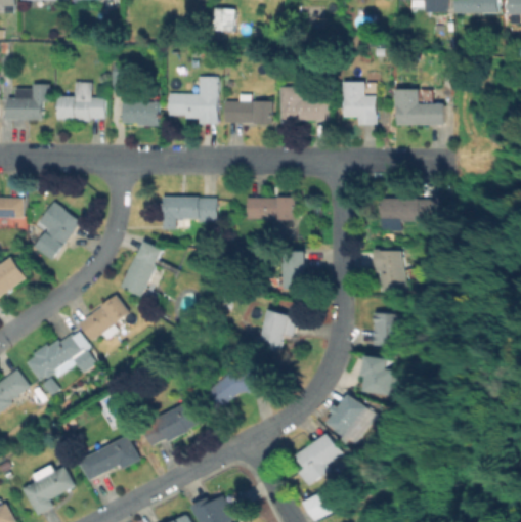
[(12,0),(12,9),(0,9),(0,0),(12,0)]
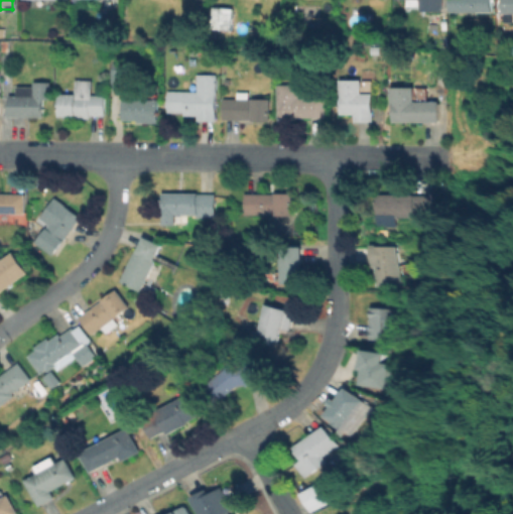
[(439,0),(439,12),(417,11),(417,8),(404,8),(405,0),(439,0)]
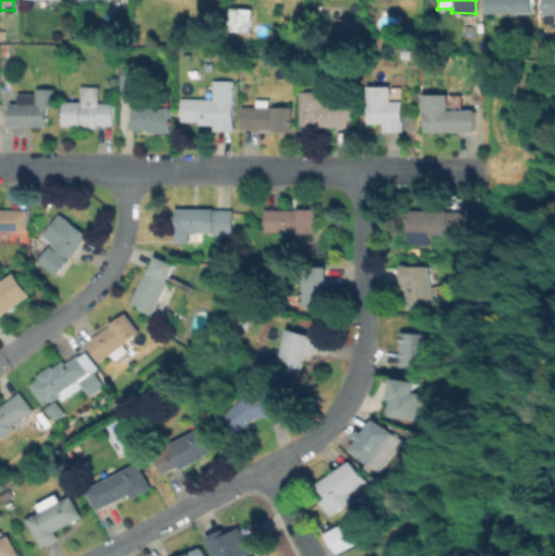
[(531,0),(531,12),(515,12),(515,14),(485,14),(485,0),(531,0)]
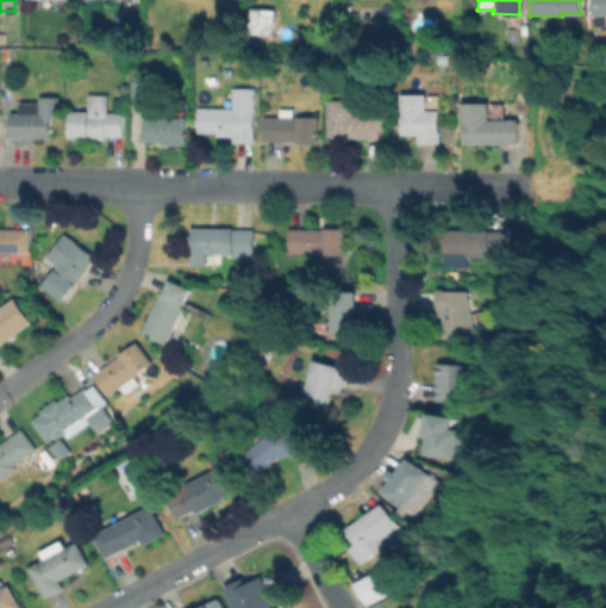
[(605,26),(593,26),(593,17),(591,17),(591,0),(605,0),(605,26)]
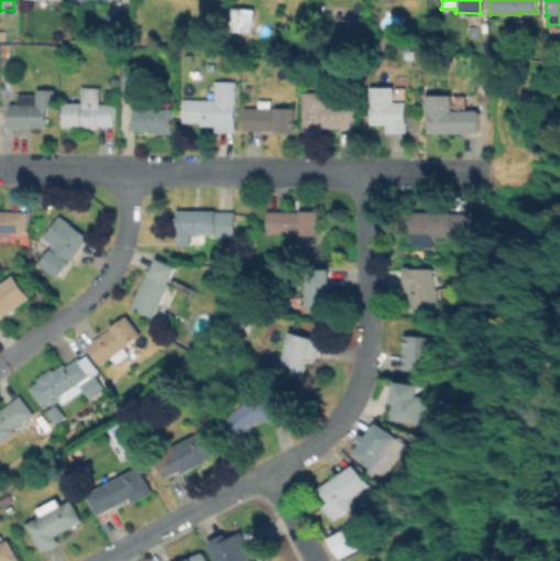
[(251,11),(249,34),(228,32),(230,9),(251,11)]
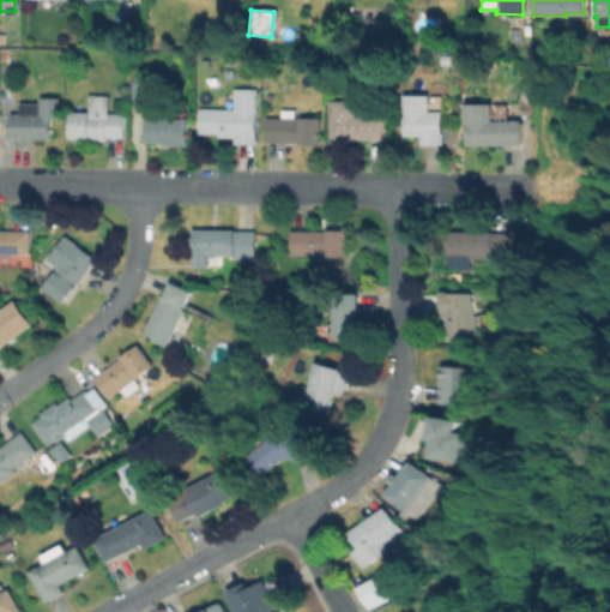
[(448,65),(448,67),(439,67),(439,58),(448,58),(448,65)]
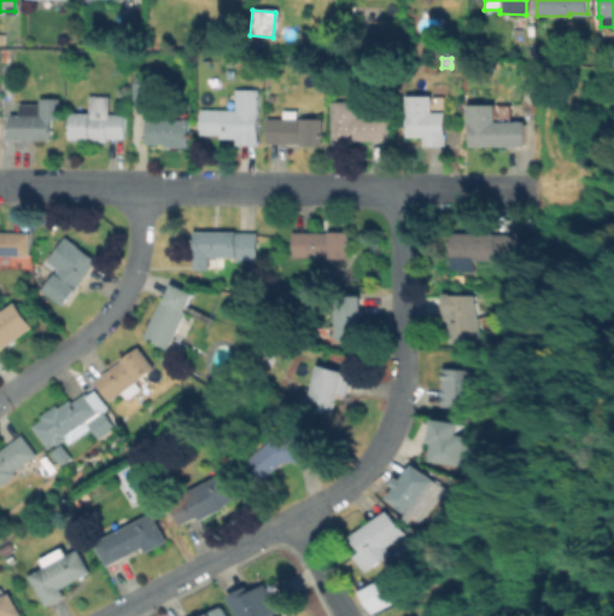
[(152,83),(152,106),(130,106),(130,83),(152,83)]
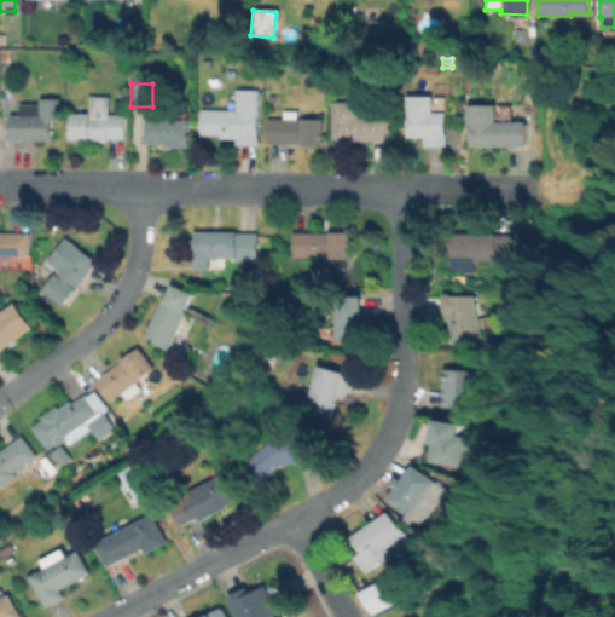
[(256,91),(255,146),(233,146),(233,139),(218,139),(218,136),(198,136),(199,110),(235,110),(235,91),(256,91)]
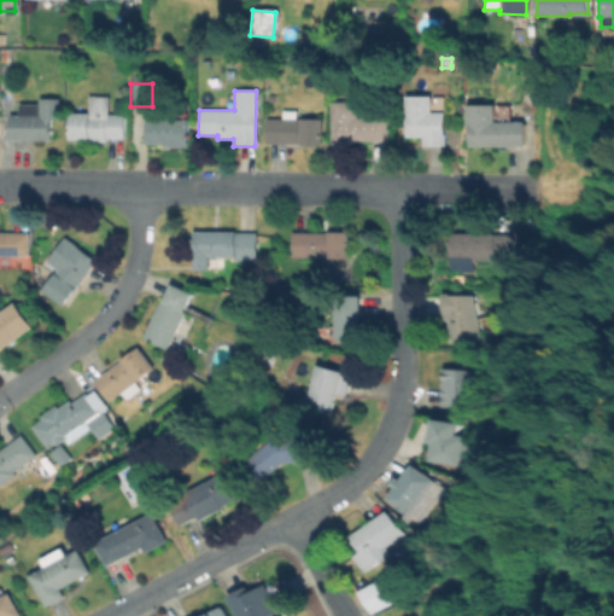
[(107,97),(106,115),(123,115),(123,140),(105,140),(105,143),(86,143),(87,140),(68,140),(69,114),(86,114),(86,97),(107,97)]
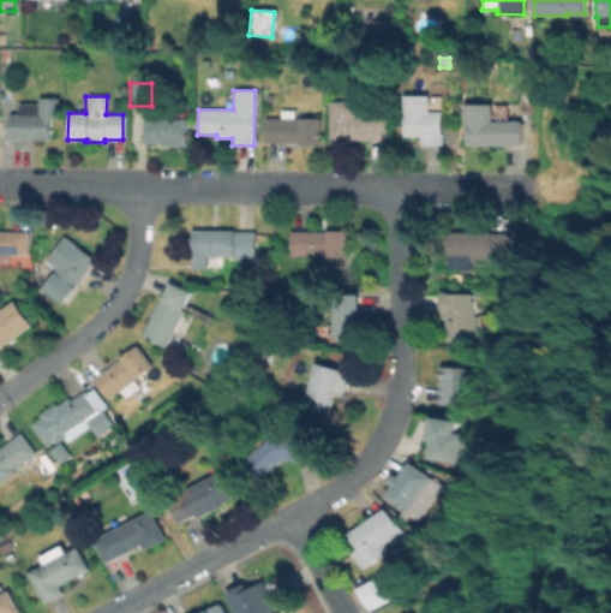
[(441,114),(441,146),(420,146),(420,137),(403,137),(403,97),(427,97),(426,114),(441,114)]
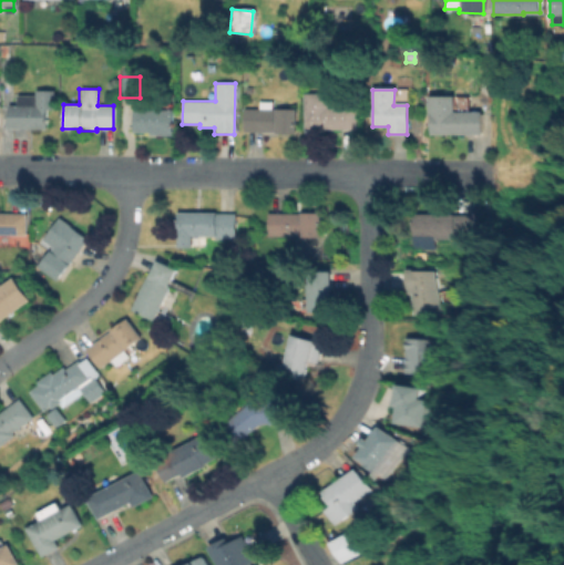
[(54,91),(54,110),(45,110),(45,130),(9,130),(9,106),(18,106),(18,96),(36,96),(36,91),(54,91)]
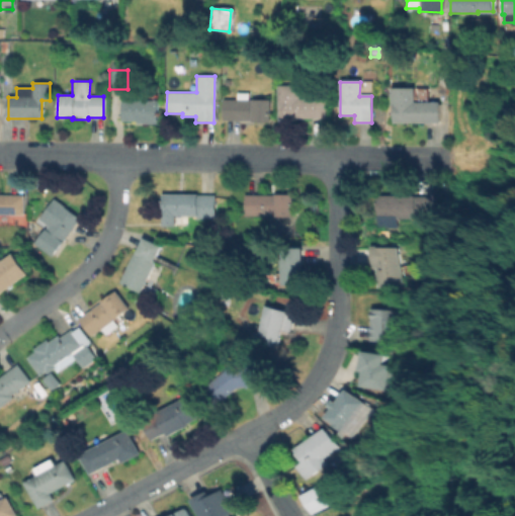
[(297,99),(310,99),(310,93),(315,93),(316,99),(325,99),(324,118),(294,118),(294,122),(277,122),(277,85),(297,86),(297,99)]
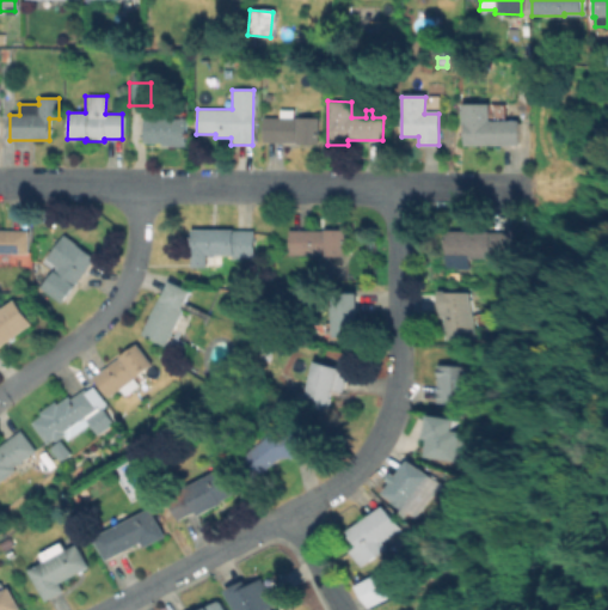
[(516,122),(516,145),(462,145),(462,126),(461,126),(462,104),(487,104),(487,122),(516,122)]
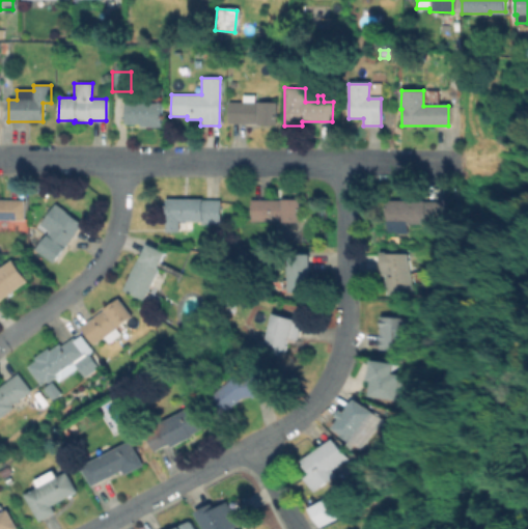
[(254,95),(254,103),(275,104),(274,124),(227,123),(228,103),(242,103),(242,95),(254,95)]
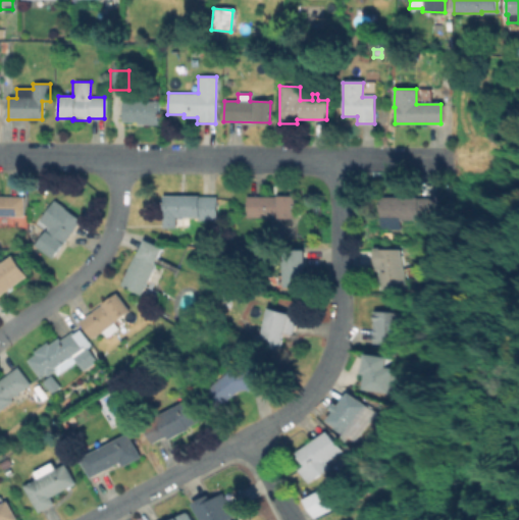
[(158,102),(157,125),(137,125),(137,122),(122,122),(122,101),(158,102)]
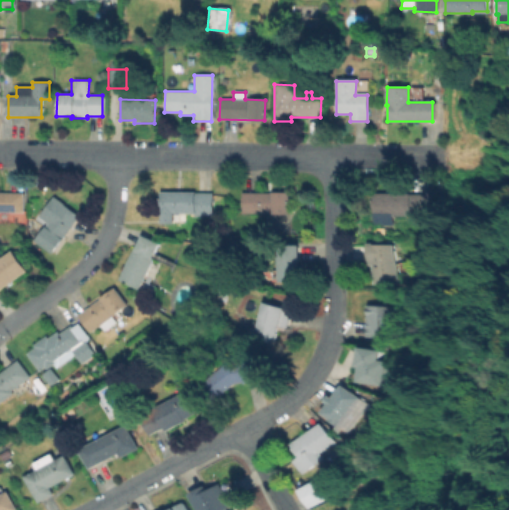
[(0,193),(22,194),(21,212),(0,211),(0,193)]
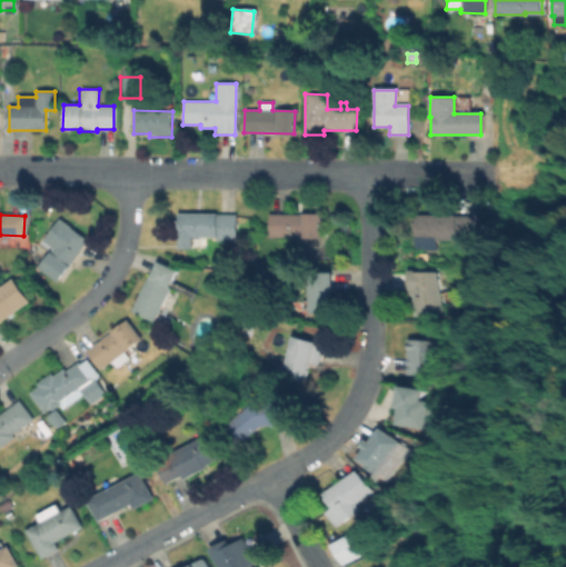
[(235,216),(235,242),(214,241),(214,238),(191,237),(191,249),(177,248),(178,215),(235,216)]
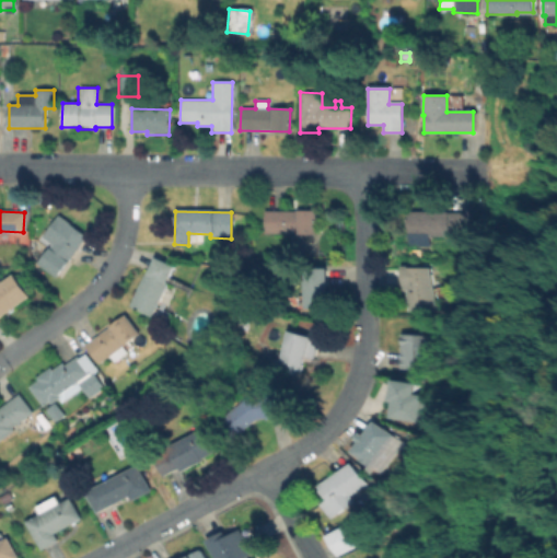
[(314,211),(313,237),(296,236),(296,234),(264,233),(264,211),(314,211)]
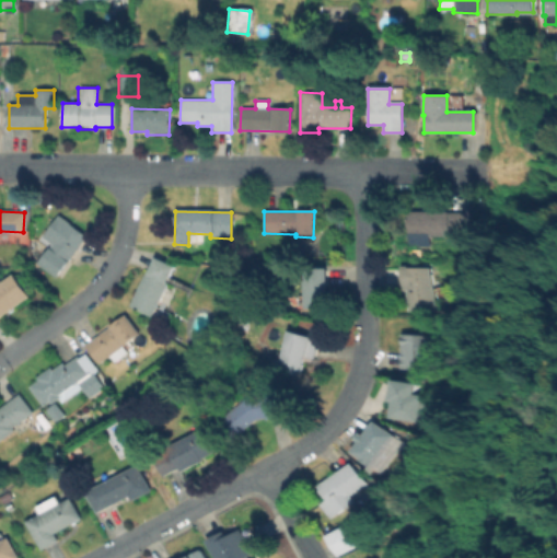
[(463,213),(462,237),(445,236),(445,235),(425,234),(425,246),(409,245),(409,235),(407,235),(408,212),(463,213)]
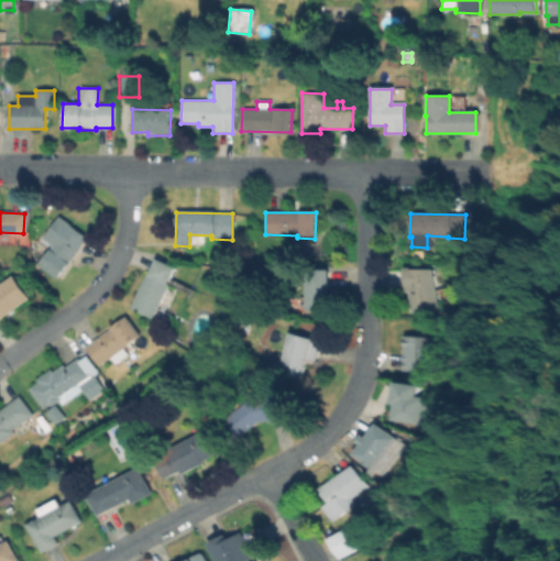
[(86,238),(56,278),(37,265),(52,245),(42,239),(57,217),(86,238)]
